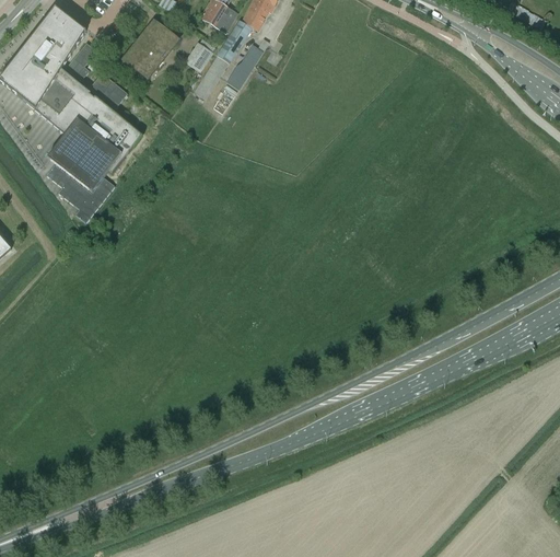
[(172,9),(175,0),(161,0),(160,3),(172,9)]
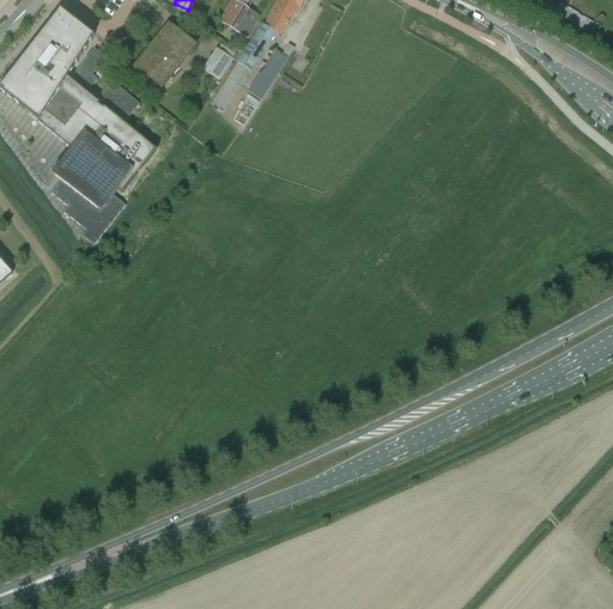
[(261,24),(212,101),(224,109),(250,68),(252,69),(277,31),(281,34),(296,8),(298,10),(303,0),(275,0),(263,24),(261,24)]
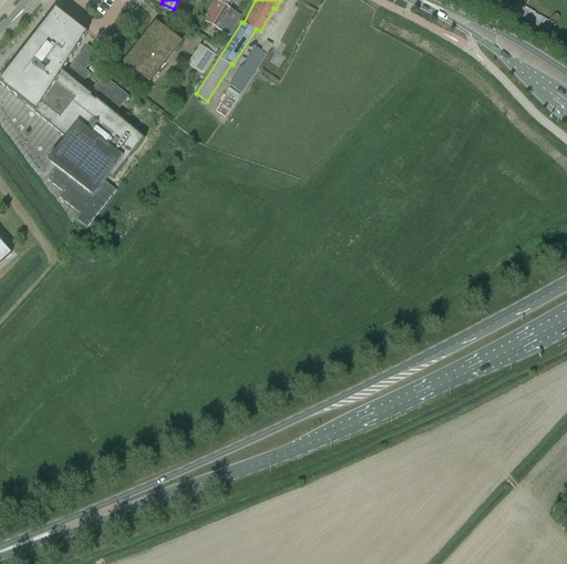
[(213,0),(202,18),(228,33),(240,13),(229,7),(233,0),(213,0)]
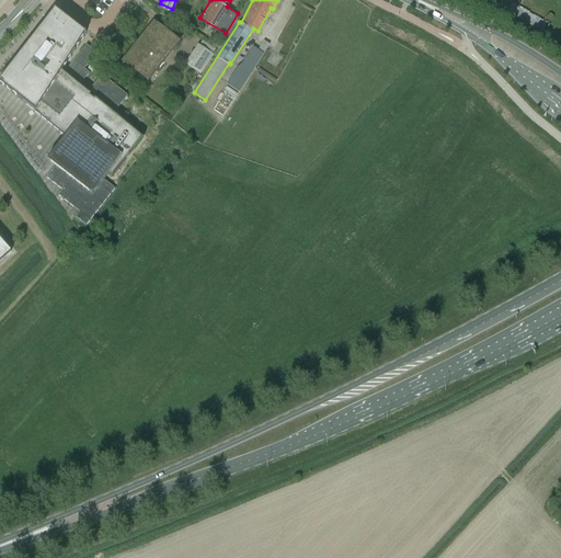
[(513,1),(506,12),(511,14),(512,11),(544,29),(548,20),(513,1)]
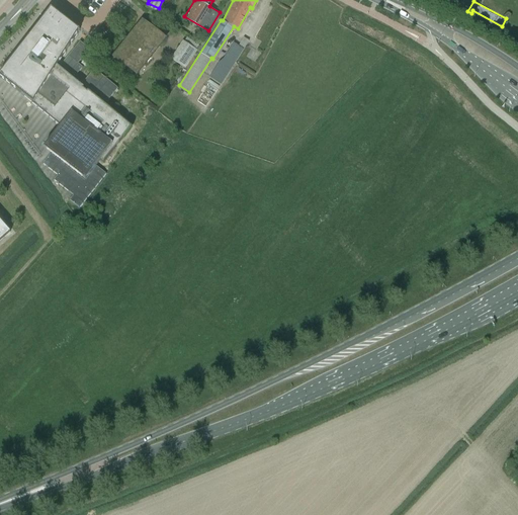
[(13,51),(0,70),(0,74),(1,75),(53,116),(52,117),(56,121),(40,142),(82,173),(96,155),(103,161),(132,124),(57,64),(78,30),(79,28),(51,7),(16,52),(13,51)]
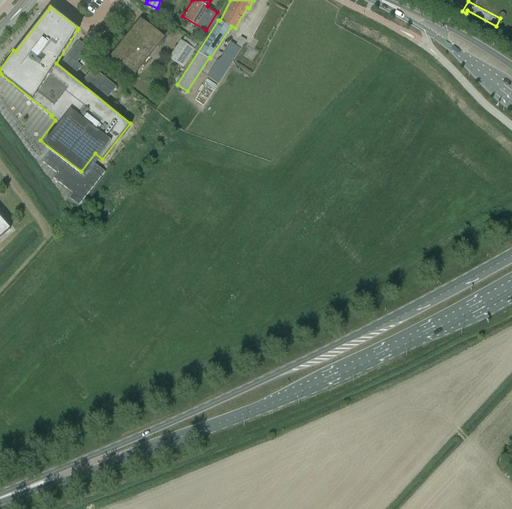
[(127,36),(113,54),(132,69),(141,57),(144,60),(150,54),(146,51),(150,46),(152,48),(162,36),(142,20),(129,37),(127,36)]
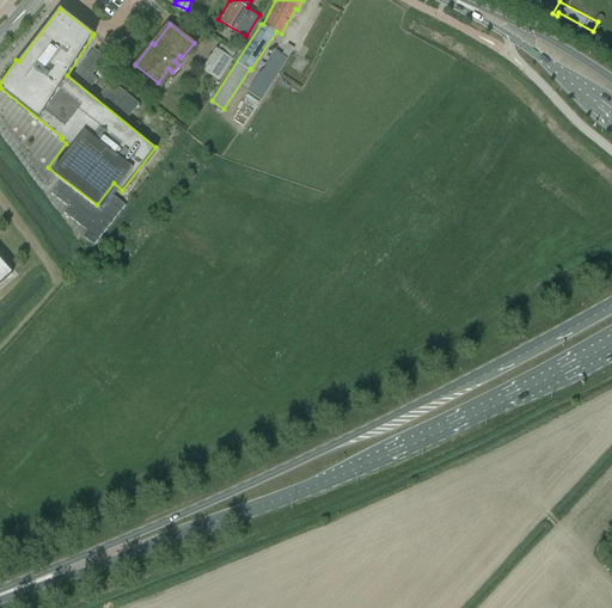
[(261,69),(248,88),(262,97),(288,55),(294,45),(288,42),(282,51),(276,48),(262,69),(261,69)]
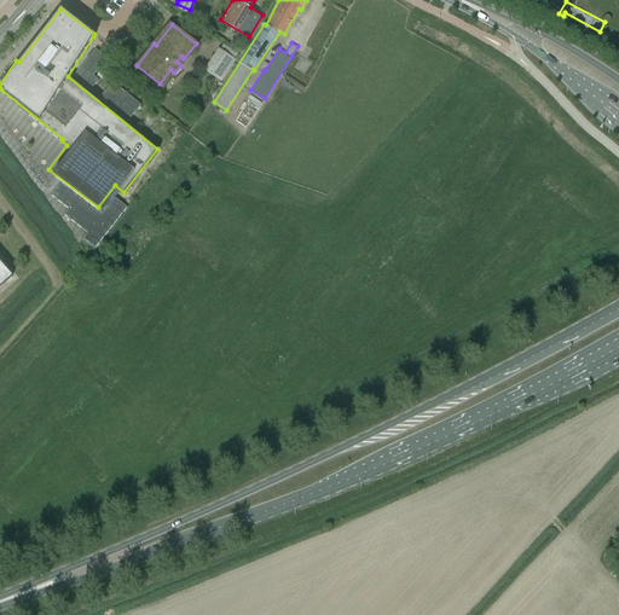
[(96,46),(73,75),(90,88),(99,77),(93,73),(108,56),(96,46)]
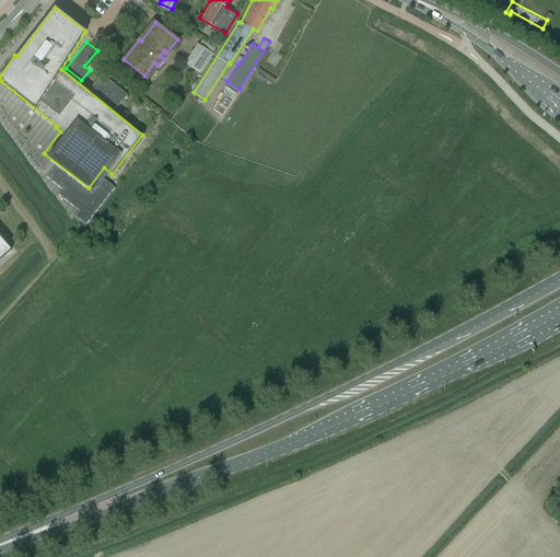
[(198,42),(185,61),(200,72),(213,51),(198,42)]
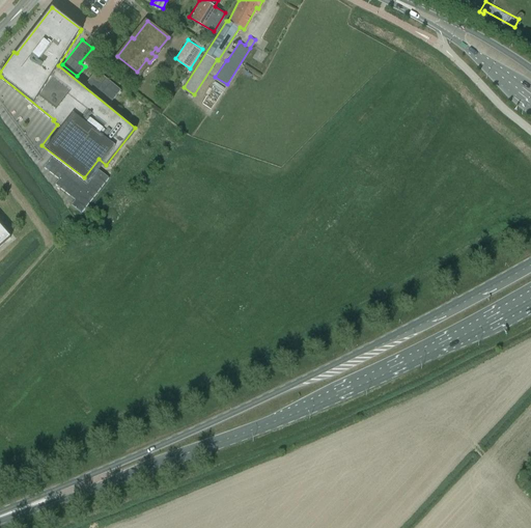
[(96,68),(85,83),(109,103),(121,88),(96,68)]
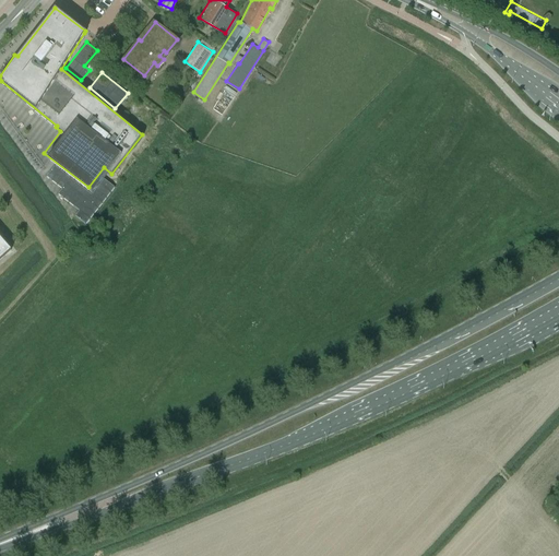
[(55,163),(46,174),(62,187),(58,192),(79,209),(75,214),(85,222),(115,185),(104,177),(92,192),(55,163)]
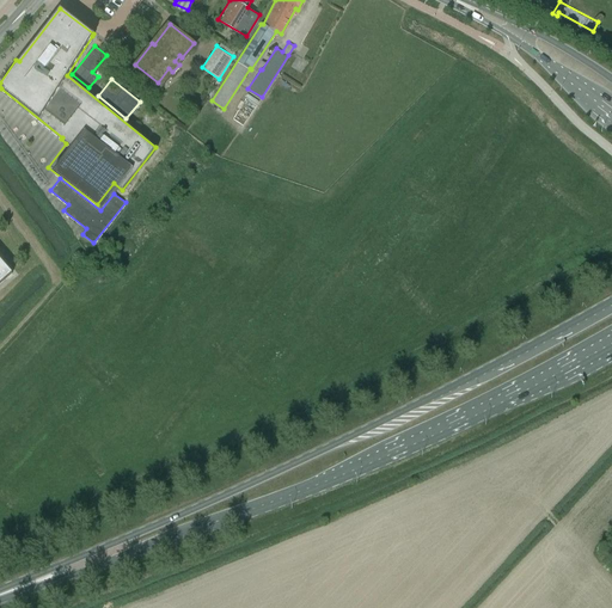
[(0,281),(11,271),(0,259),(0,281)]
